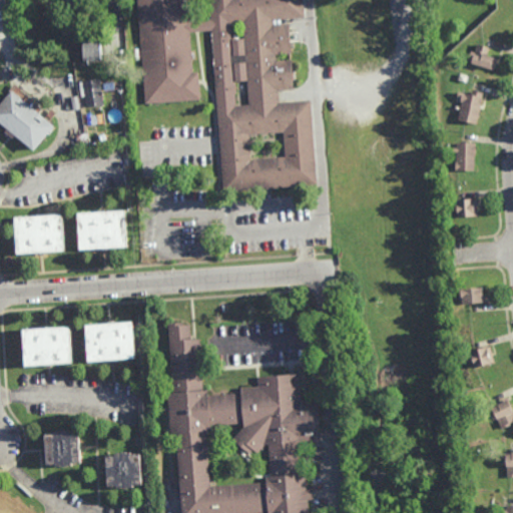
[(220,190),(315,184),(310,101),(278,103),(277,92),(293,91),(291,62),(275,63),(275,56),(290,55),(288,24),(274,25),(273,20),(304,17),(302,0),(207,0),(209,22),(188,24),(186,0),(134,0),(141,98),(144,98),(145,104),(199,101),(197,74),(191,74),(189,33),(210,32),(220,190)]
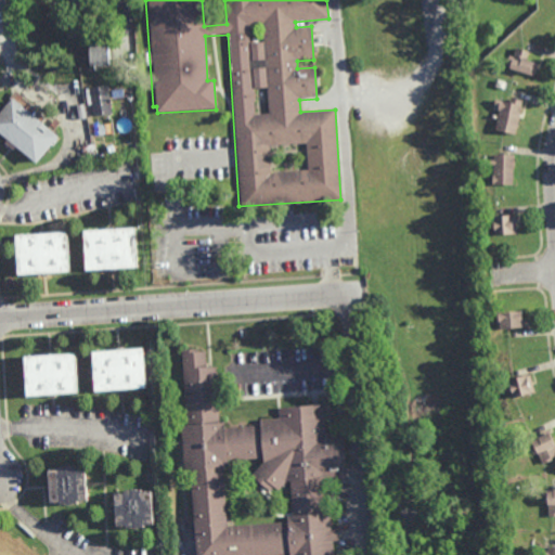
[(90,65),(89,41),(108,41),(108,64),(90,65)]
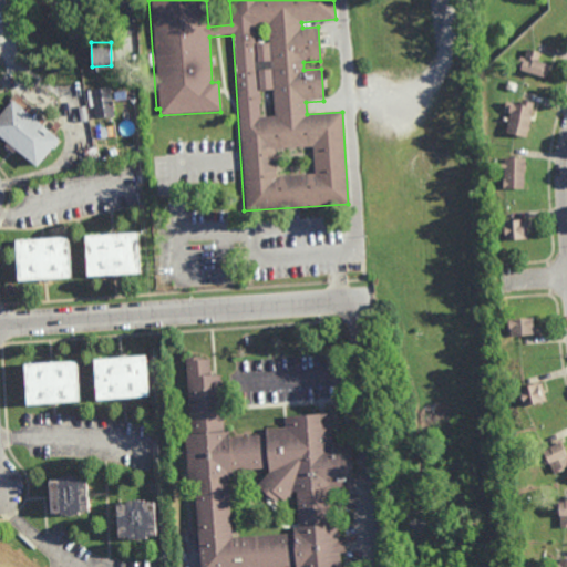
[(37,54),(35,47),(48,45),(48,54),(37,54)]
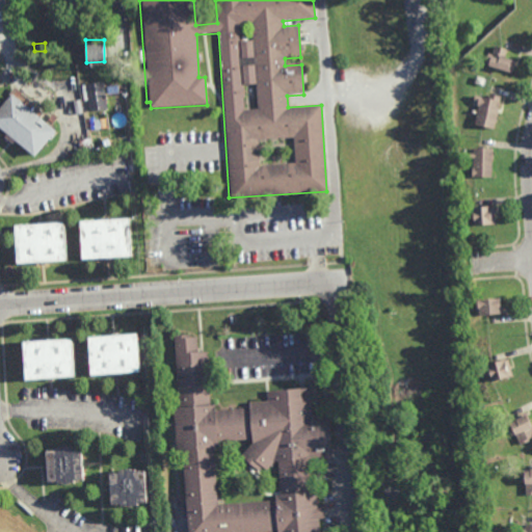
[(491,46),(517,54),(512,75),(486,68),(491,46)]
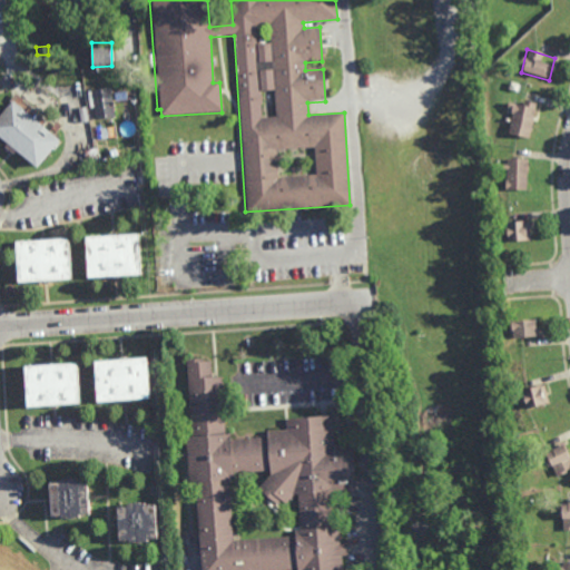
[(115,116),(95,118),(94,107),(90,107),(88,90),(110,87),(115,116)]
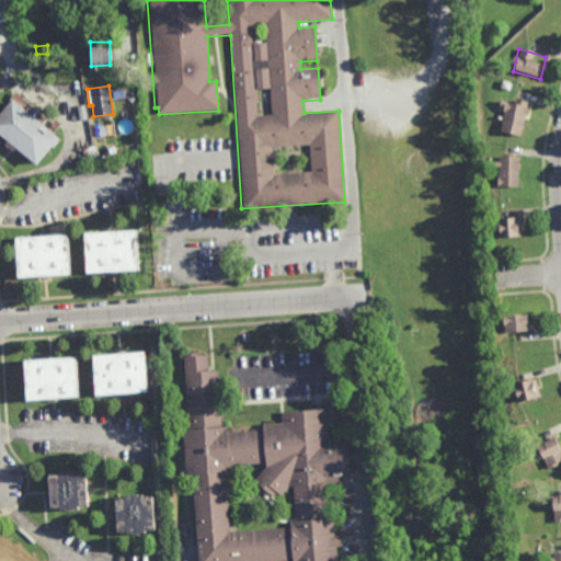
[(503,99),(529,105),(521,140),(496,136),(503,99)]
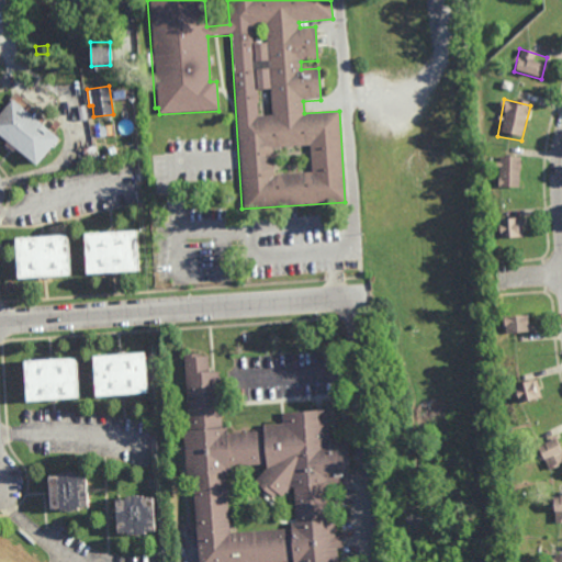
[(0,112),(11,100),(57,138),(34,166),(0,136),(0,112)]
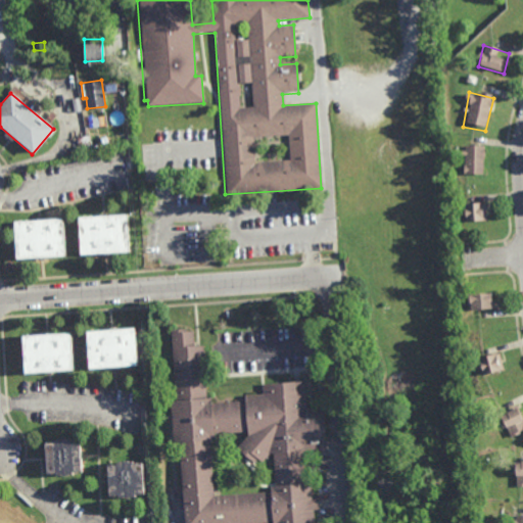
[(88,123),(87,116),(108,113),(109,120),(88,123)]
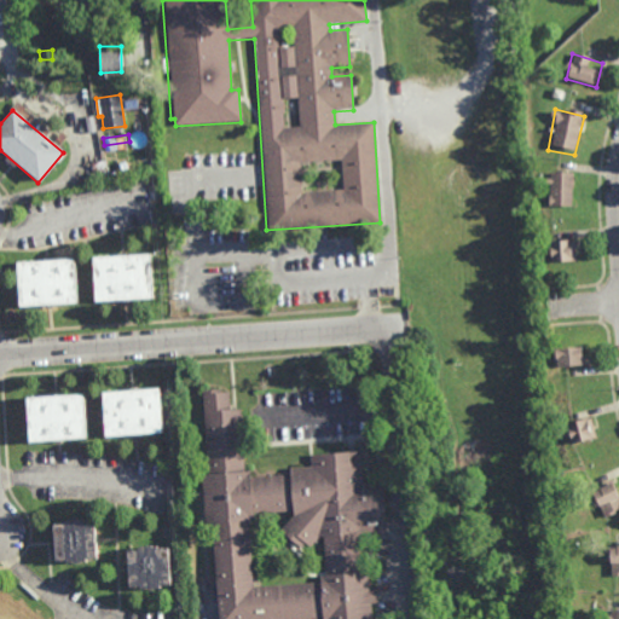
[(115,178),(108,179),(105,160),(111,158),(115,178)]
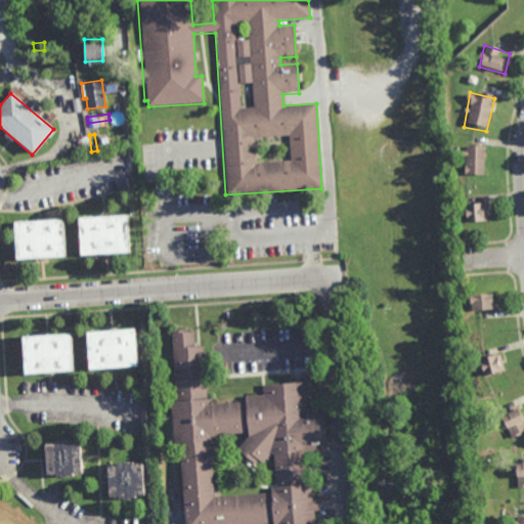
[(102,149),(100,135),(106,134),(108,148),(102,149)]
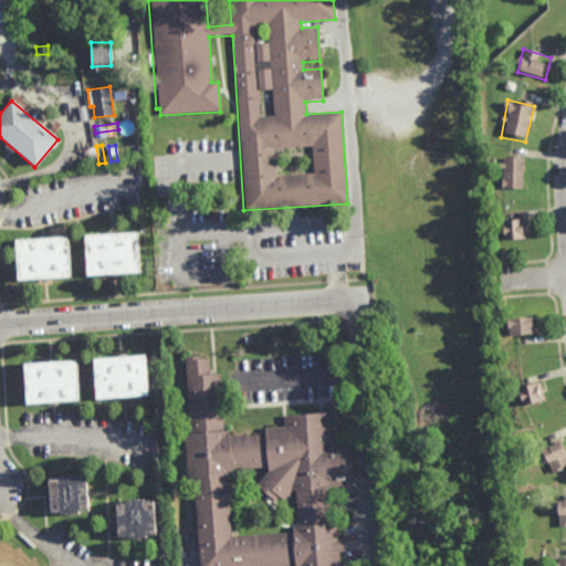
[(86,165),(84,148),(95,146),(97,163),(86,165)]
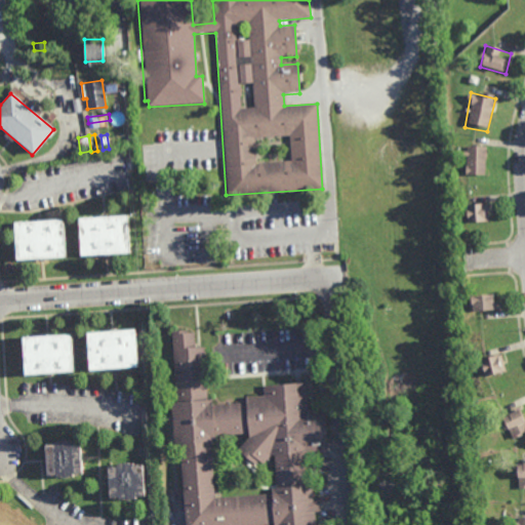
[(487,149),(486,176),(463,176),(462,148),(487,149)]
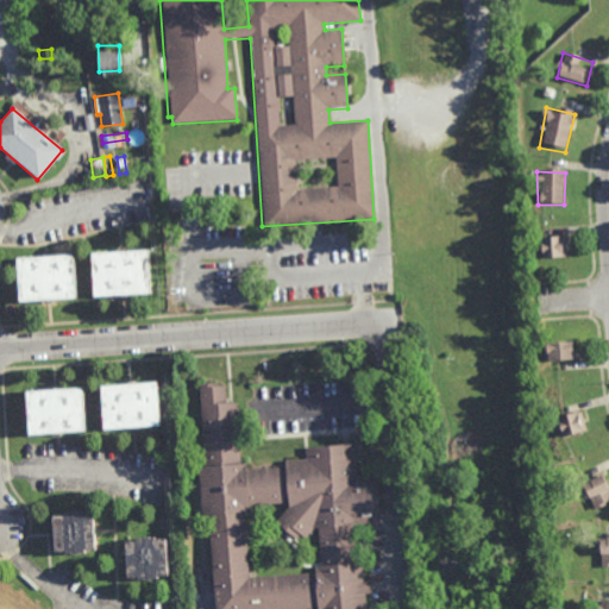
[(567,234),(569,261),(539,262),(538,234),(567,234)]
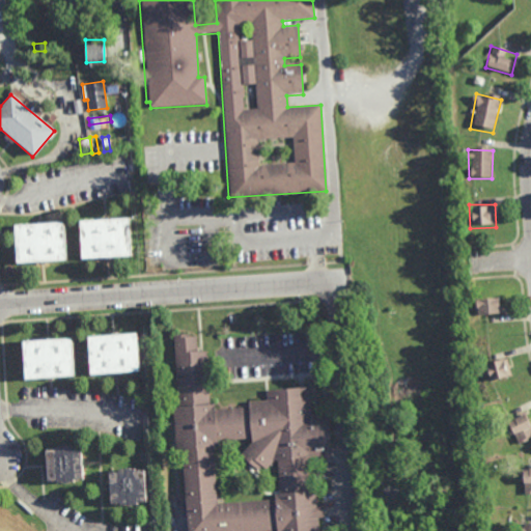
[(78,258),(131,255),(129,218),(76,221),(78,258)]
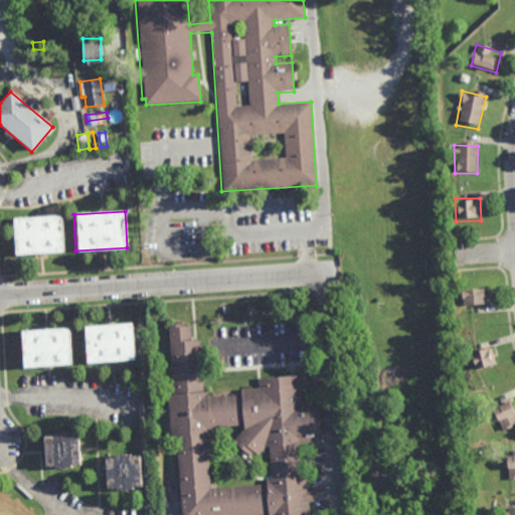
[(14,254),(57,250),(55,216),(11,220),(14,254)]
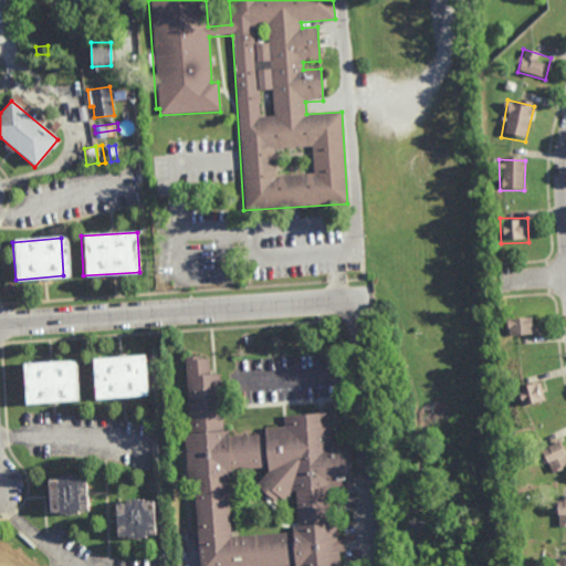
[(503,318),(534,320),(535,337),(505,338),(503,318)]
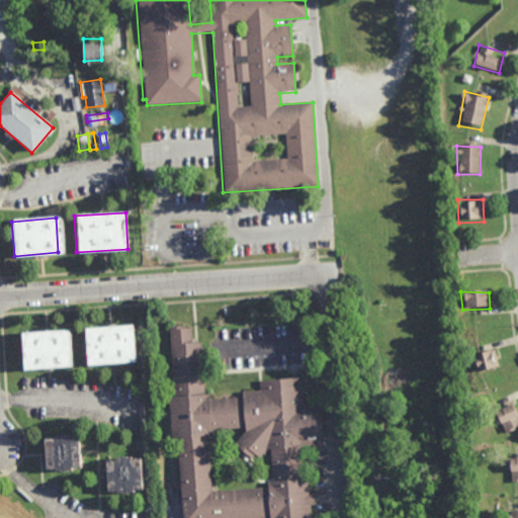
[(85,331),(134,329),(135,363),(86,365),(85,331)]
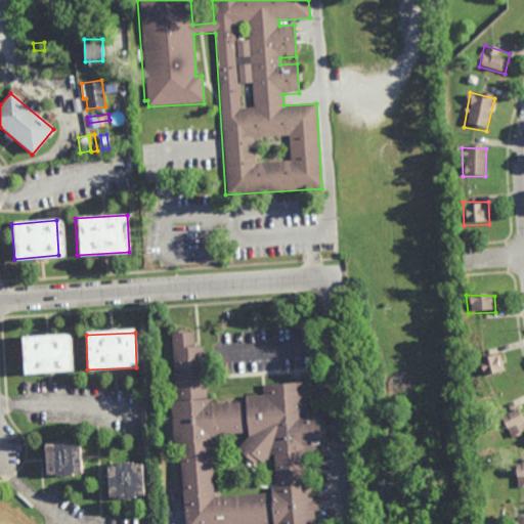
[(314,523),(314,512),(319,512),(318,500),(312,501),(311,487),(306,487),(303,453),(326,452),(325,445),(333,444),(332,430),(323,431),(322,411),(305,413),(303,384),(262,387),(263,397),(245,398),(246,404),(213,406),(213,402),(206,403),(202,347),(194,347),(193,334),(172,335),(177,403),(170,404),(173,442),(179,441),(185,523),(314,523)]
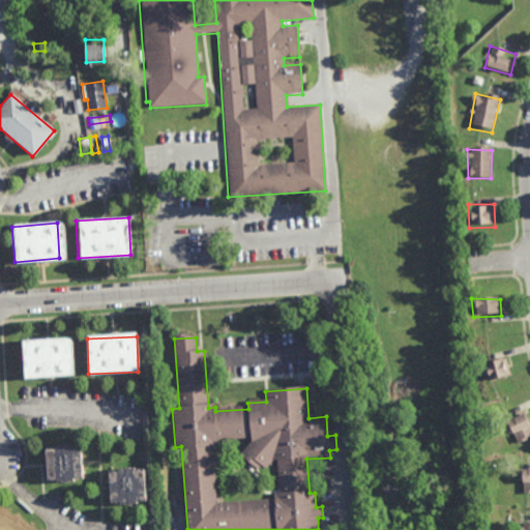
[(20,343),(74,339),(77,375),(23,379),(20,343)]
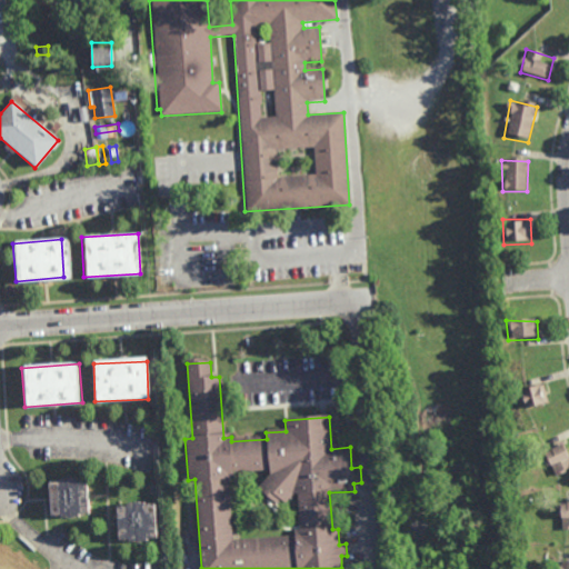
[(543,385),(548,405),(525,411),(517,391),(543,385)]
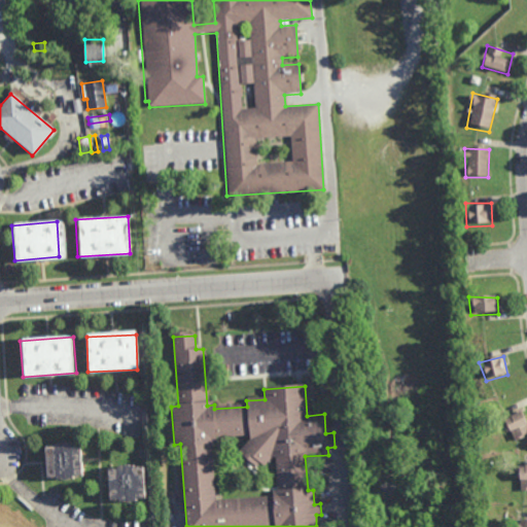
[(521,410),(526,426),(526,435),(513,443),(502,417),(521,410)]
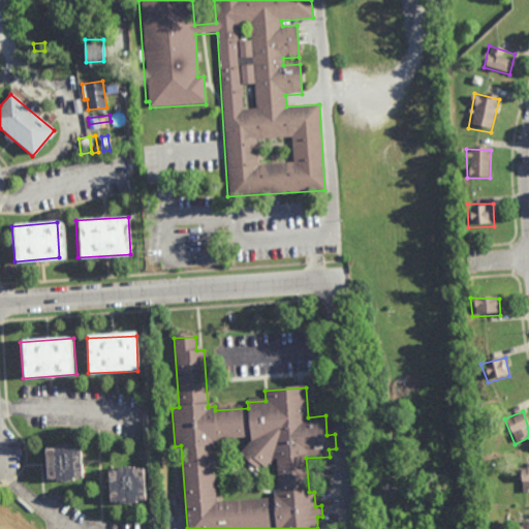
[(44,449),(79,446),(81,479),(47,483),(44,449)]
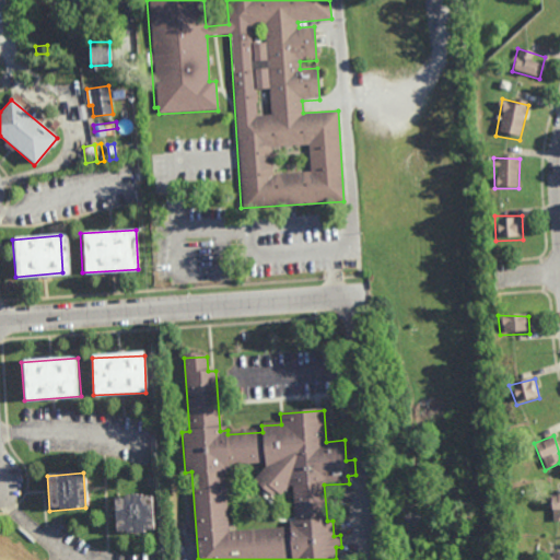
[(548,492),(559,492),(559,523),(549,524),(548,492)]
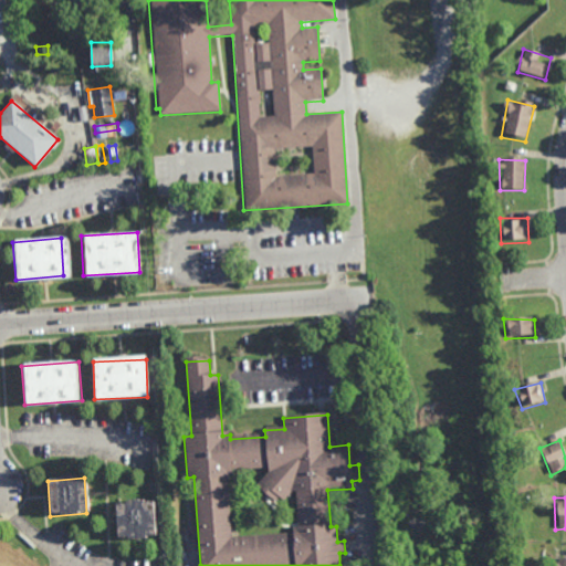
[(114,505),(150,502),(154,536),(117,540),(114,505)]
